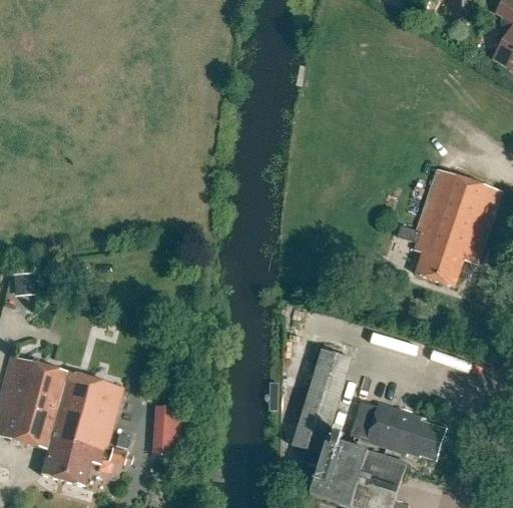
[(504,0),(498,10),(505,14),(502,19),(505,27),(511,30),(496,54),(512,64),(512,0),(504,0)]
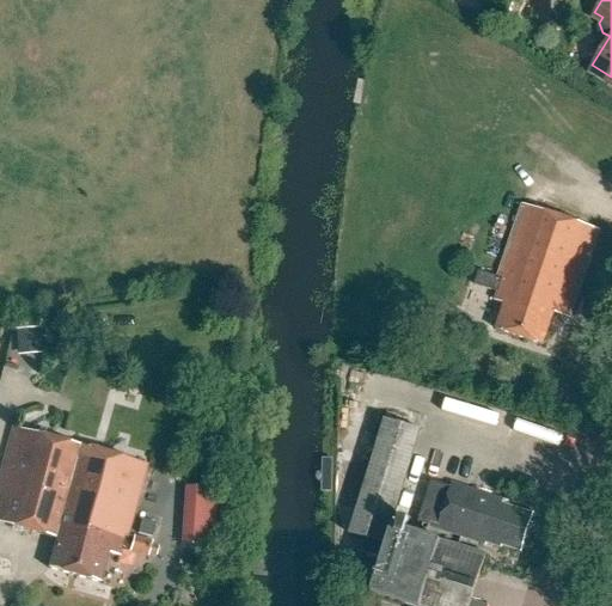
[(490,297),(503,300),(495,326),(543,342),(554,310),(569,314),(598,226),(521,201),(499,273),(478,267),(473,281),(494,287),(490,297)]
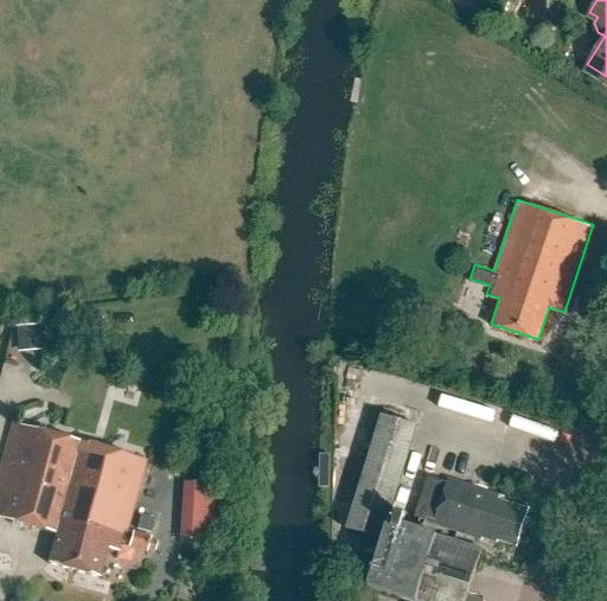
[(16,323),(18,349),(42,346),(39,321),(16,323)]
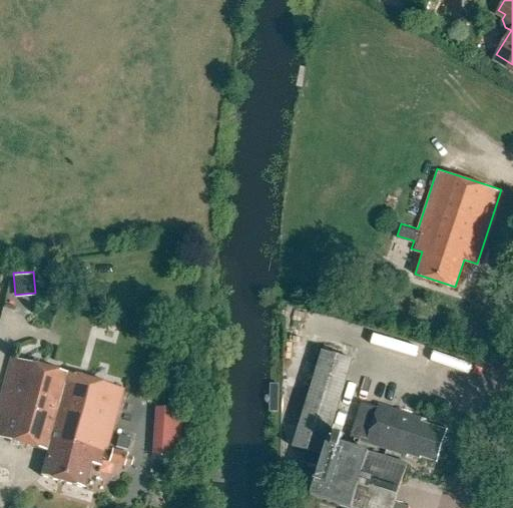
[(328,436),(334,416),(352,357),(321,348),(292,443),(323,452),(311,492),(364,507),(407,507),(409,504),(395,499),(407,460),(328,436)]
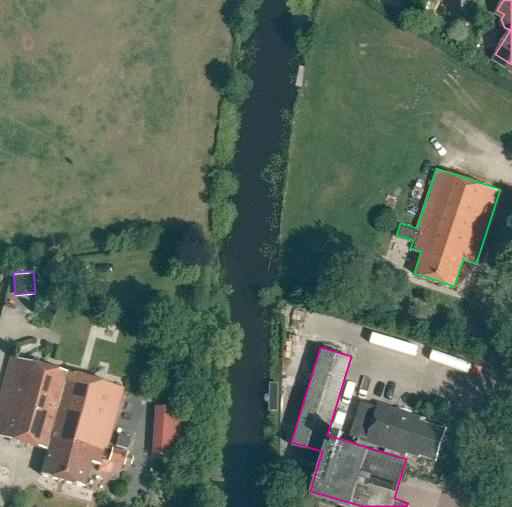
[(108,440),(123,388),(14,357),(0,404),(0,434),(48,448),(42,471),(85,484),(92,460),(100,462),(101,455),(125,462),(126,459),(132,461),(134,455),(128,453),(129,446),(108,440)]
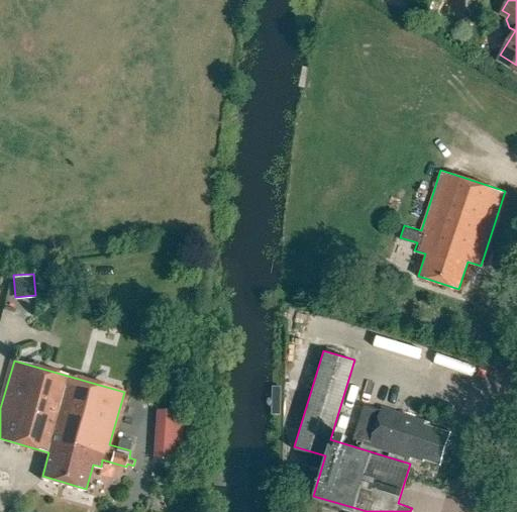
[(382,404),(381,407),(364,402),(352,438),(364,441),(364,438),(370,440),(369,443),(407,454),(408,451),(422,456),(422,454),(438,459),(448,430),(423,422),(425,417),(382,404)]
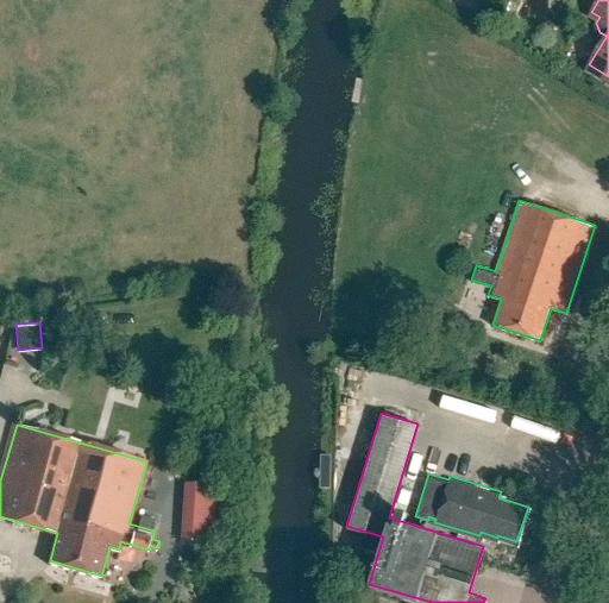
[(215,481),(189,479),(187,536),(213,538),(215,481)]
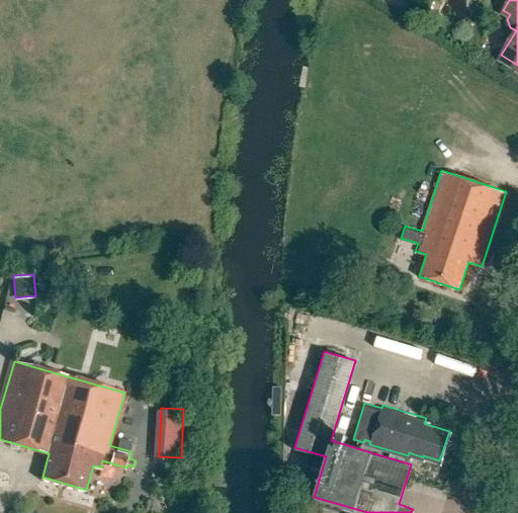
All buildings are outlined.
